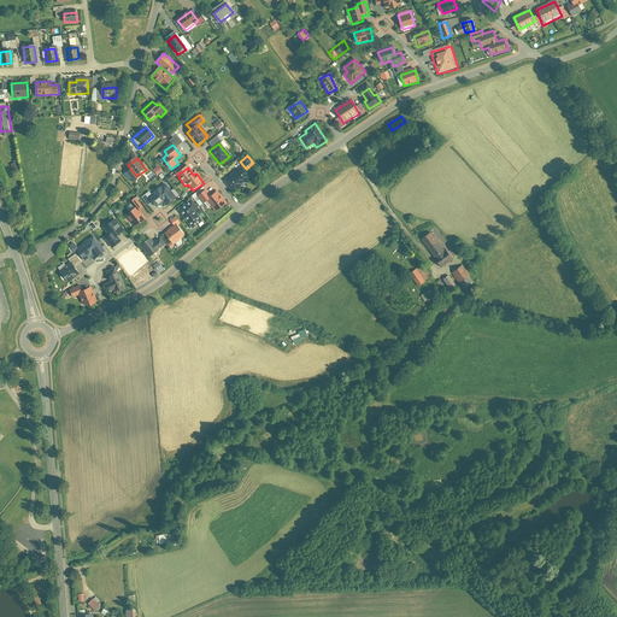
[(251,177),(242,168),(225,182),(235,192),(251,177)]
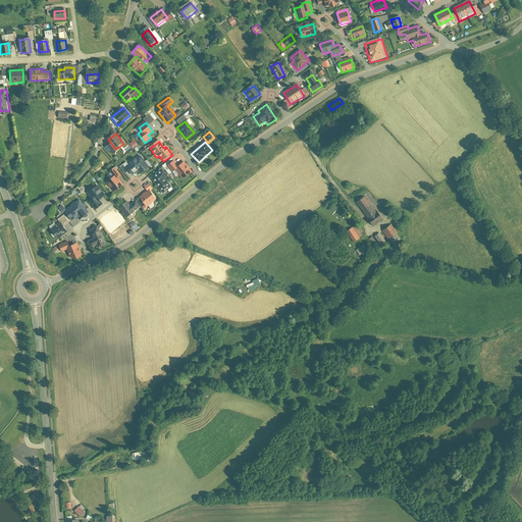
[(149,169),(141,157),(125,166),(133,175),(139,172),(141,175),(149,169)]
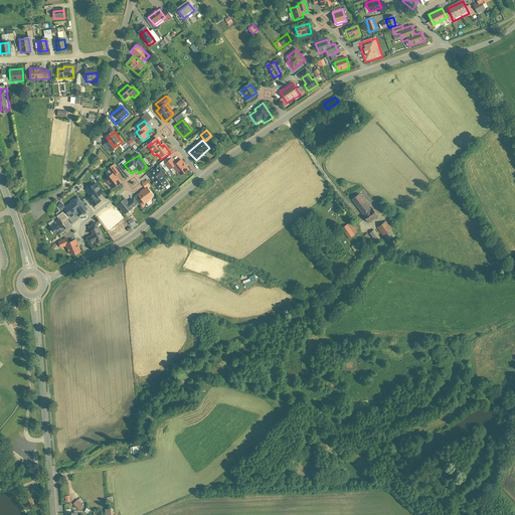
[(171,171),(174,169),(181,178),(190,172),(182,160),(177,164),(173,159),(165,164),(171,171)]
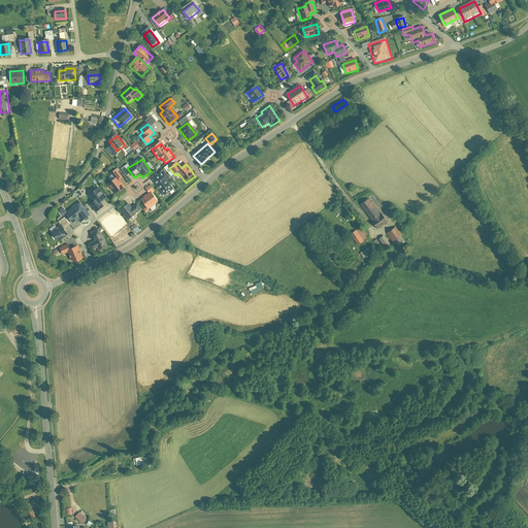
[(164,172),(154,180),(165,196),(173,190),(166,182),(169,179),(164,172)]
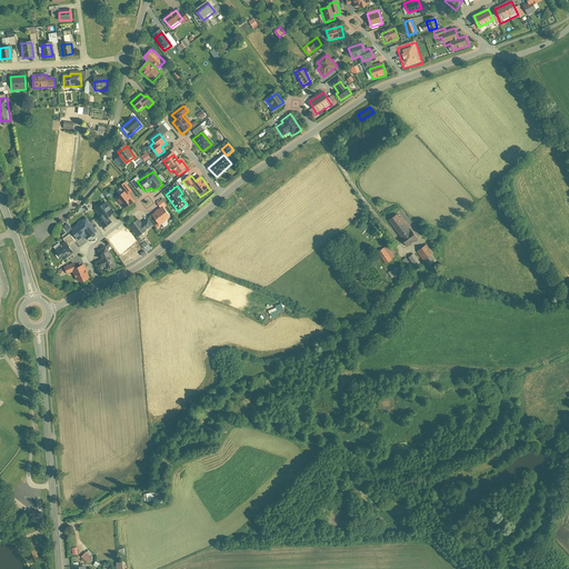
[(126,192),(117,198),(125,209),(133,203),(126,192)]
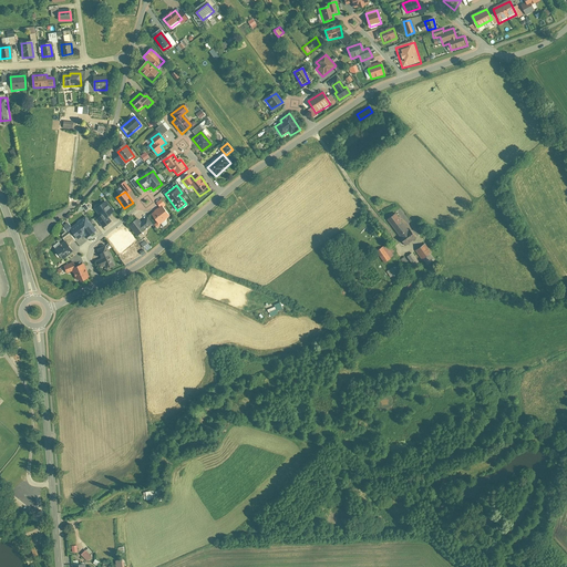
[(105,203),(95,208),(102,219),(99,220),(103,227),(110,223),(107,218),(113,215),(105,203)]
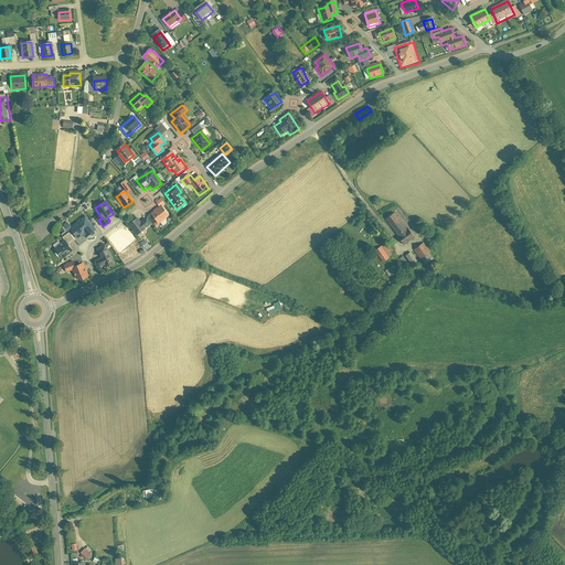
[(169,213),(162,204),(151,214),(158,222),(169,213)]
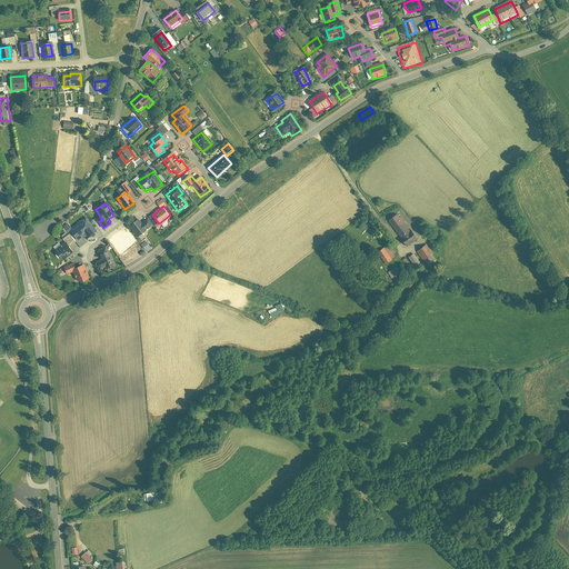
[(397,215),(389,220),(401,237),(409,231),(397,215)]
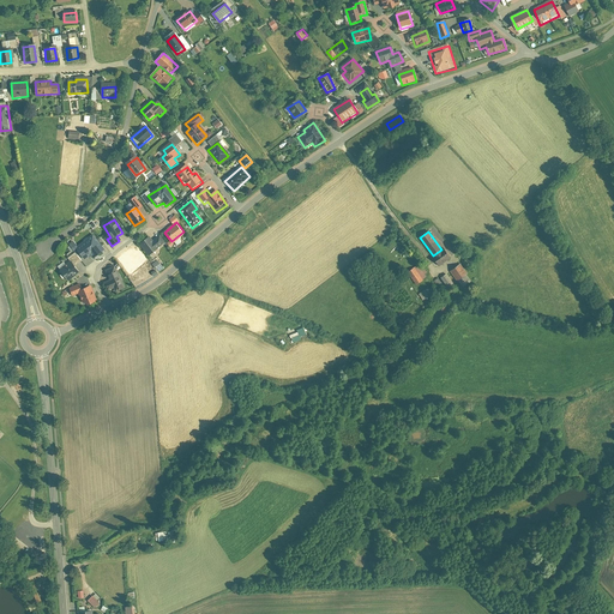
[(94,259),(106,251),(94,235),(78,247),(73,242),(68,245),(78,256),(80,254),(85,260),(91,257),(94,259)]
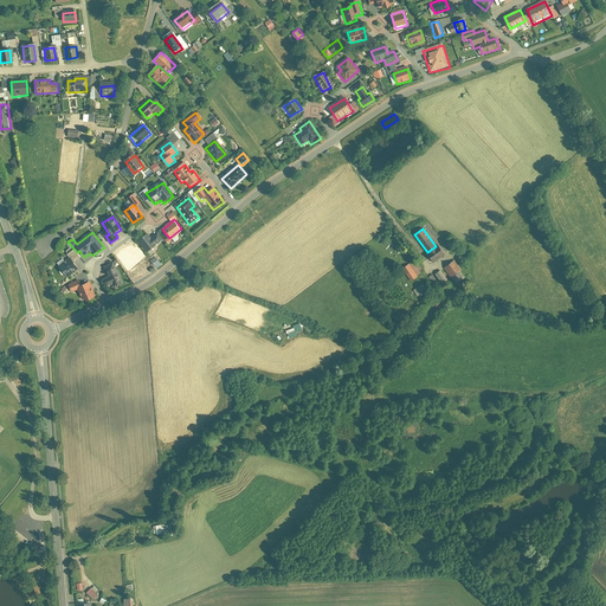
[(147,236),(139,243),(148,253),(163,240),(158,233),(149,240),(147,236)]
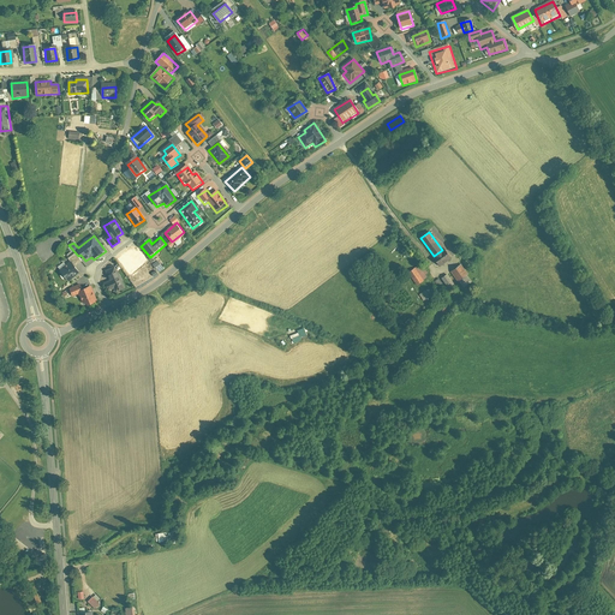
[(451,257),(445,248),(442,250),(434,256),(433,256),(440,266),(451,257)]
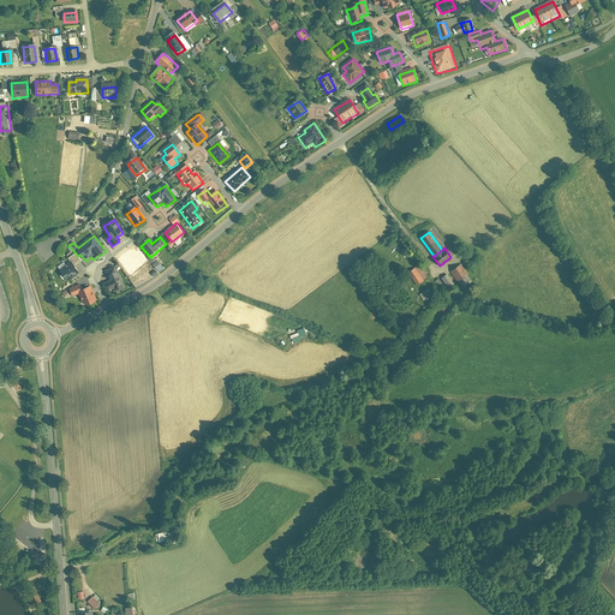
[(125,266),(132,276),(139,273),(137,269),(145,263),(136,250),(127,255),(131,262),(125,266)]
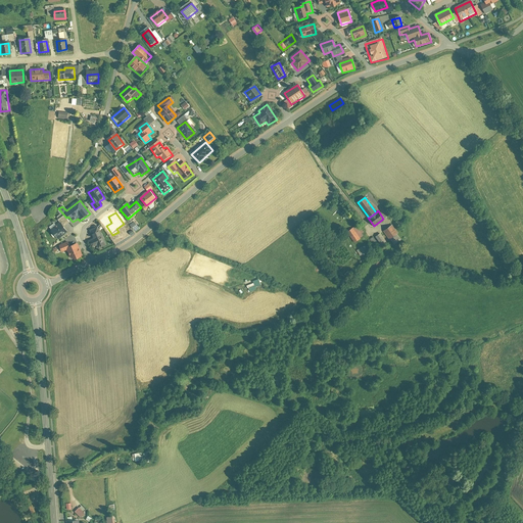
[(58,239),(67,232),(60,223),(50,230),(58,239)]
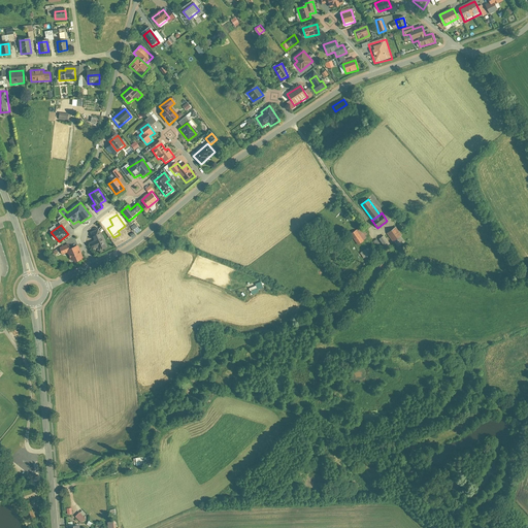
[(98,251),(107,246),(99,228),(90,232),(94,241),(89,243),(92,251),(97,249),(98,251)]
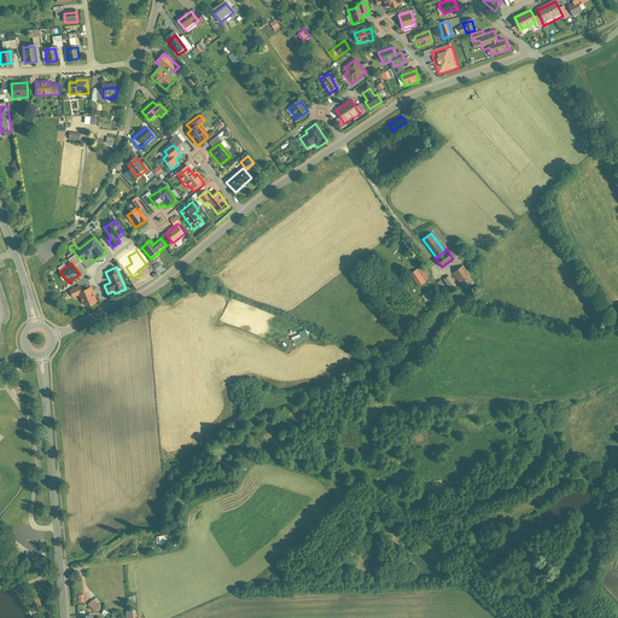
[(461,267),(454,273),(461,284),(470,277),(461,267)]
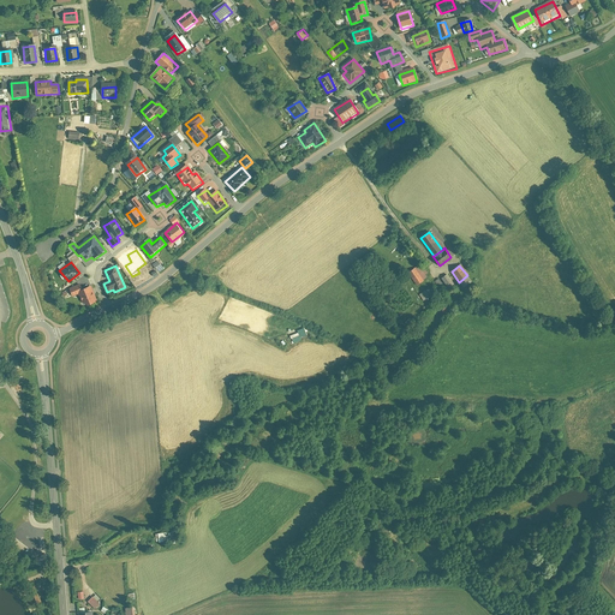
[(416,269),(408,274),(417,286),(423,281),(416,269)]
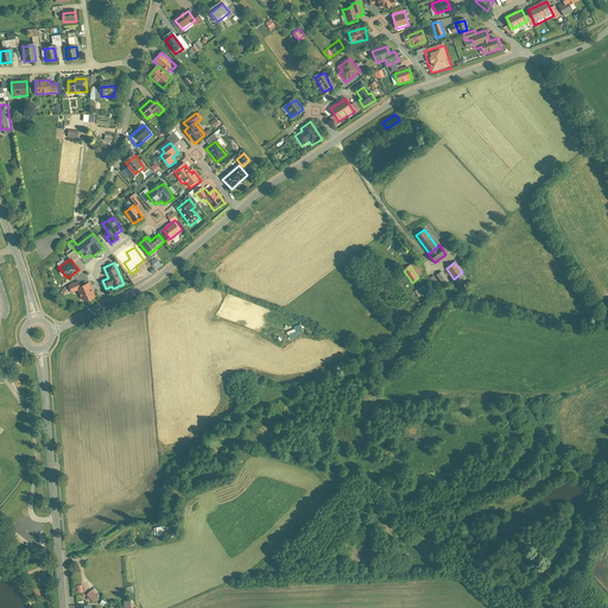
[(441,272),(436,276),(441,283),(447,279),(441,272)]
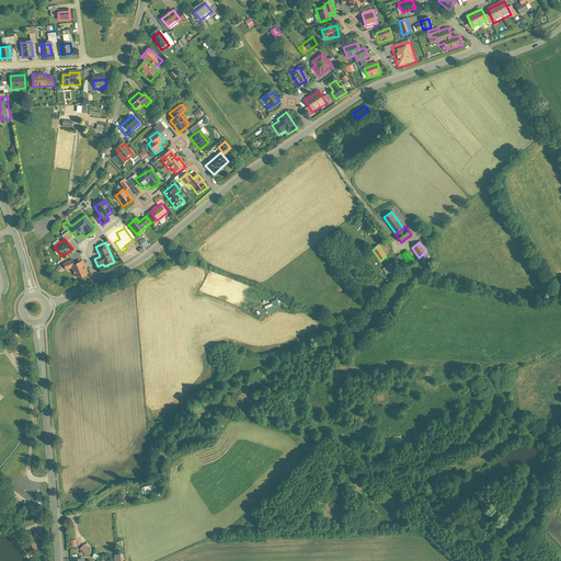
[(77,281),(89,275),(84,262),(71,267),(77,281)]
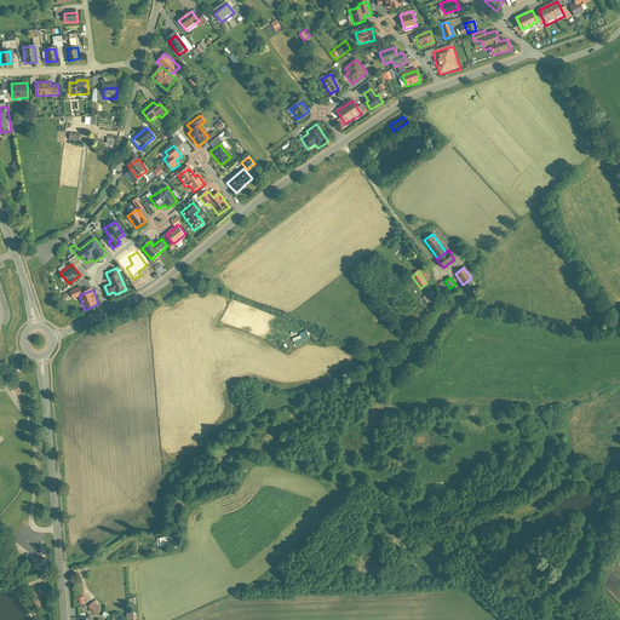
[(432,292),(426,296),(432,303),(437,299),(432,292)]
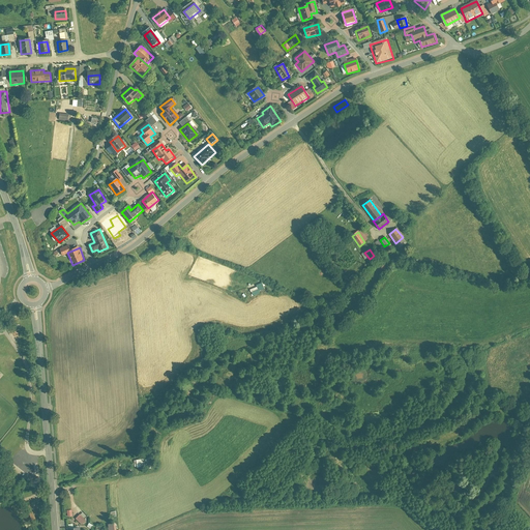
[(133,459),(133,468),(149,467),(149,458),(133,459)]
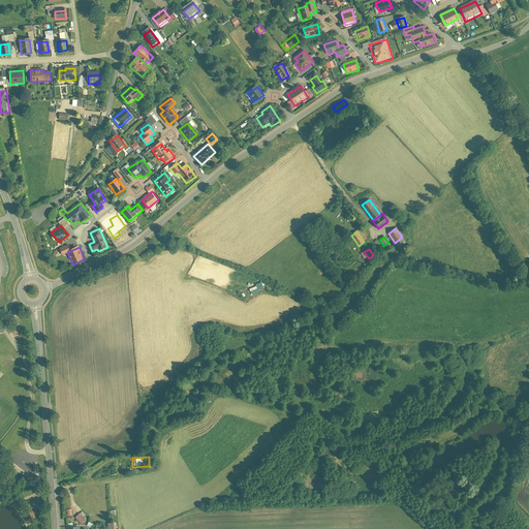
[(30,507),(25,510),(29,520),(34,517),(30,507)]
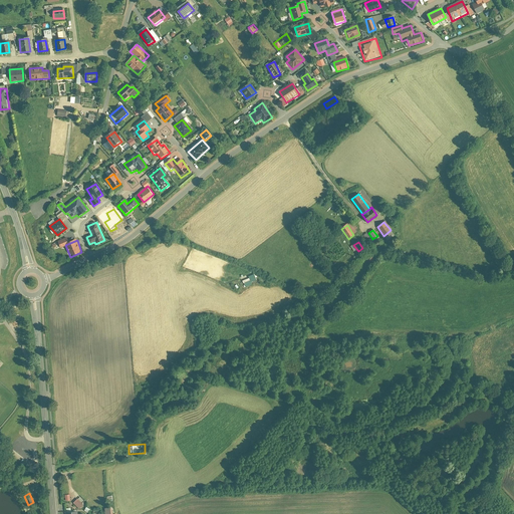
[(77,499),(73,504),(79,509),(83,504),(77,499)]
